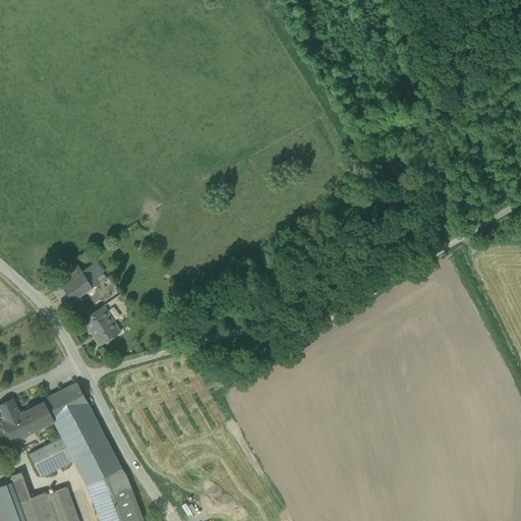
[(106,279),(95,263),(81,272),(92,288),(106,279)]
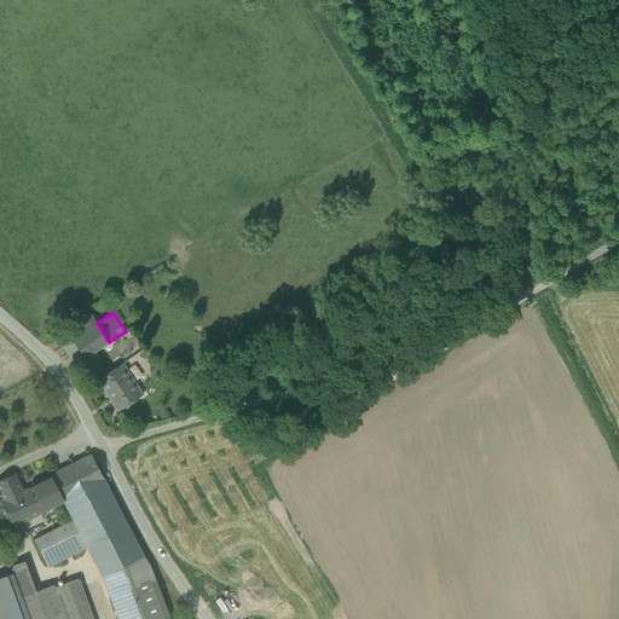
[(97,323),(71,340),(77,348),(81,353),(82,357),(88,365),(97,359),(93,353),(109,342),(97,323)]
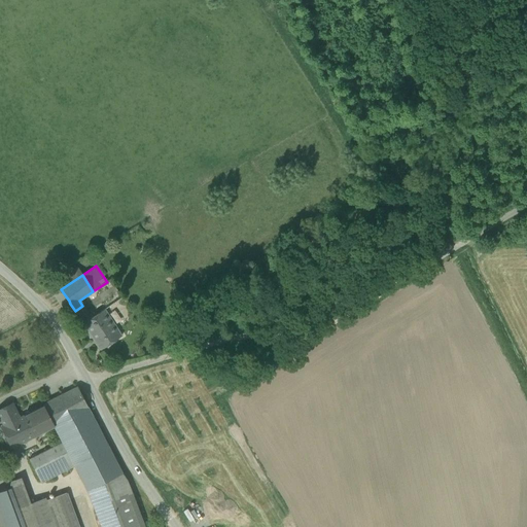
[(82,306),(75,311),(83,323),(90,319),(86,313),(82,306)]
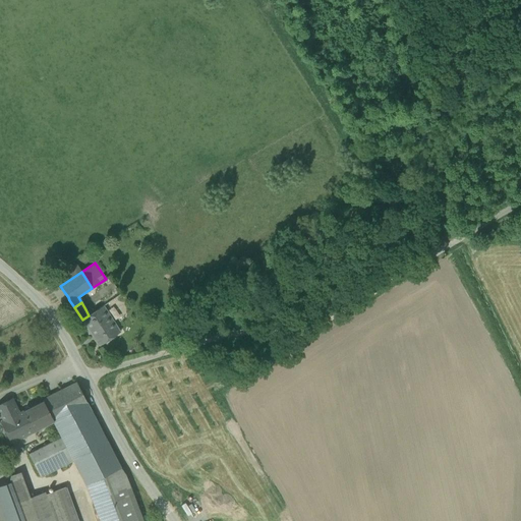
[(89,315),(82,320),(100,346),(120,332),(103,306),(89,315)]
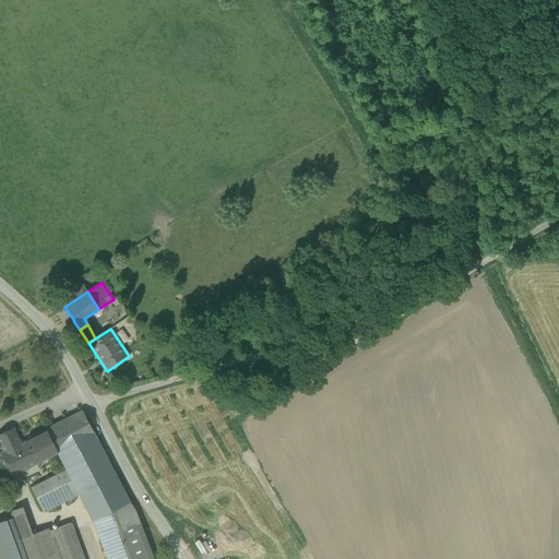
[(82,411),(46,428),(46,430),(58,452),(57,452),(66,470),(75,489),(78,494),(79,492),(115,474),(82,411)]
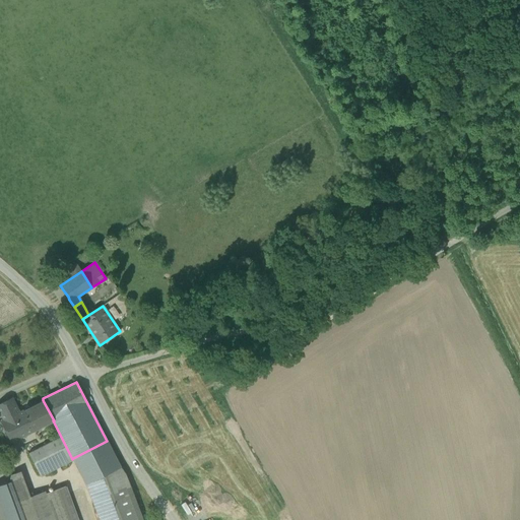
[(19,412),(11,398),(0,403),(0,412),(4,420),(1,421),(6,433),(5,435),(8,441),(10,441),(11,442),(34,431),(23,410),(19,412)]
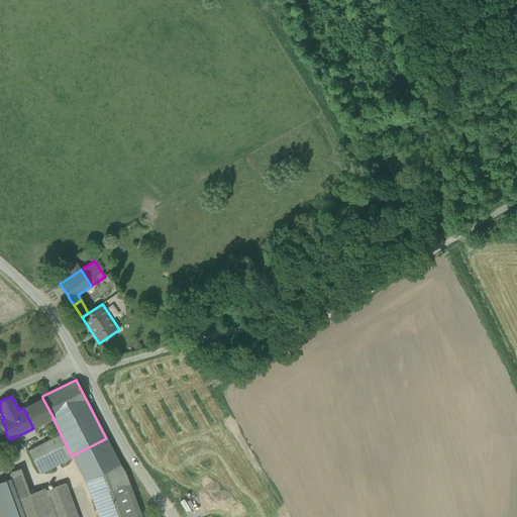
[(42,398),(23,408),(33,428),(53,418),(54,418),(42,398)]
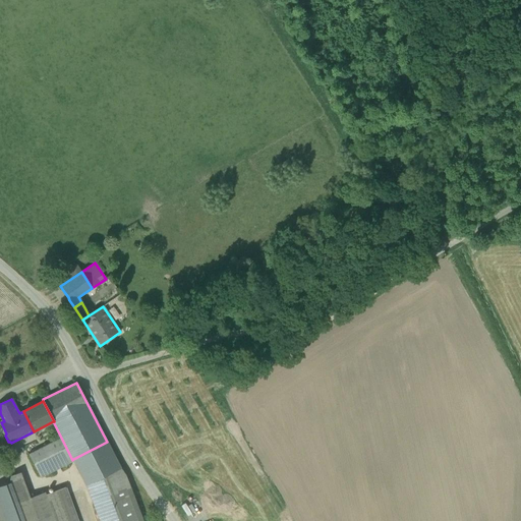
[(61,438),(29,454),(38,472),(70,456),(61,438)]
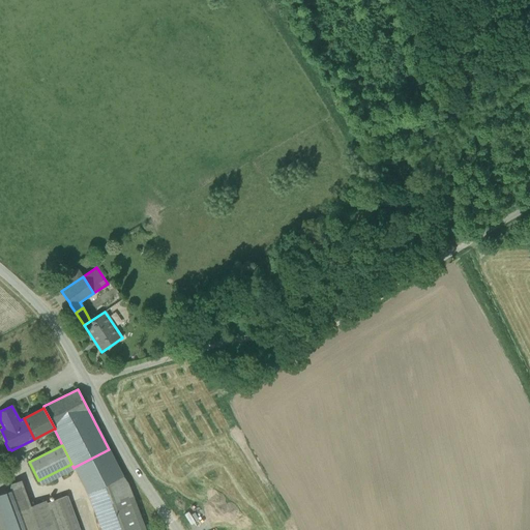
[(71,464),(38,480),(41,486),(75,469),(75,467),(74,468),(71,464)]
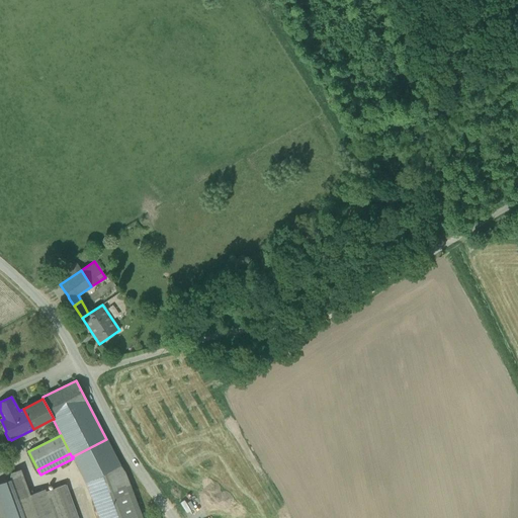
[(120,465),(95,478),(101,494),(128,483),(124,472),(120,465)]
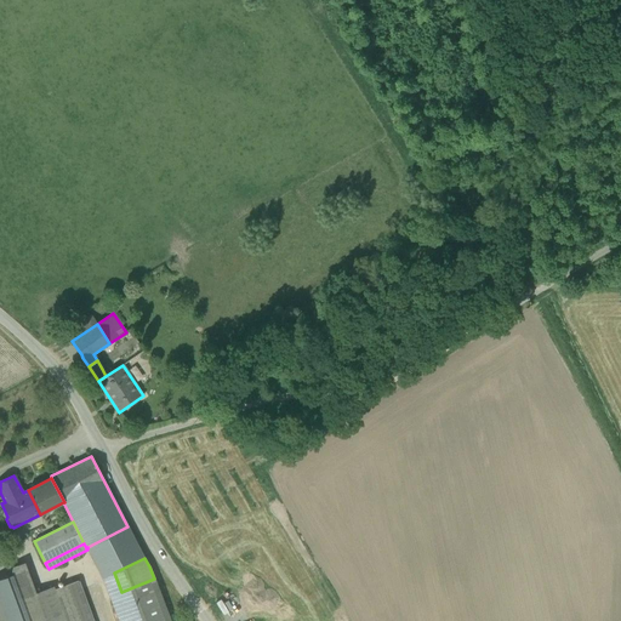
[(23,565),(9,571),(20,599),(30,594),(28,590),(32,588),(23,565)]
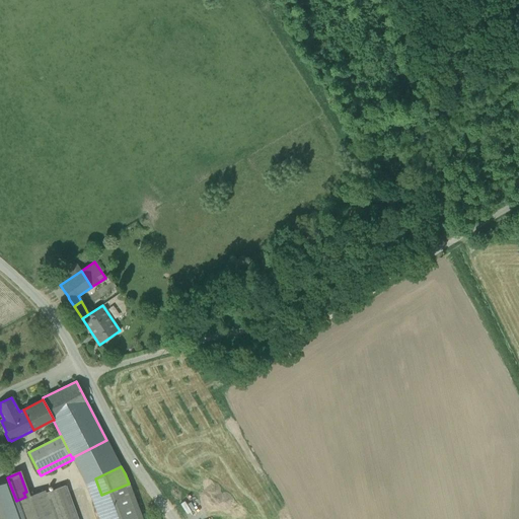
[(0,484),(0,518),(20,518),(7,482),(0,484)]
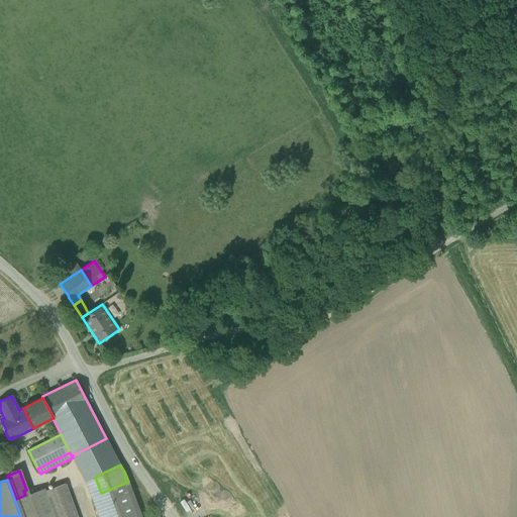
[(101,493),(91,497),(98,516),(141,516),(128,482),(101,493)]
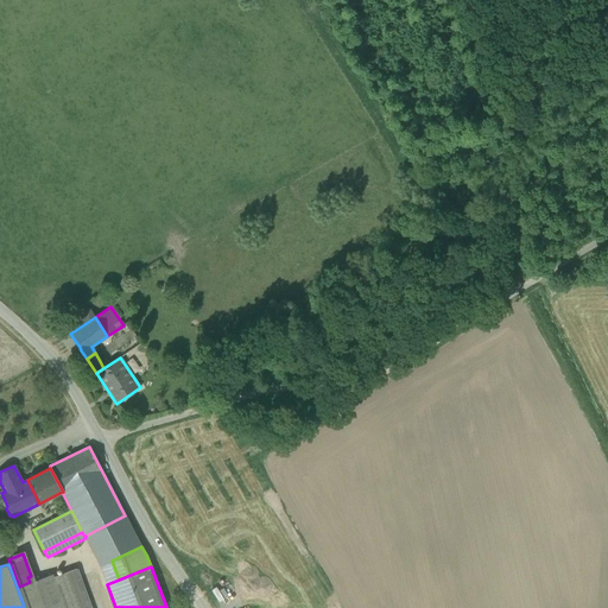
[(30,582),(19,587),(26,607),(90,607),(76,569),(54,577),(52,574),(30,582)]
